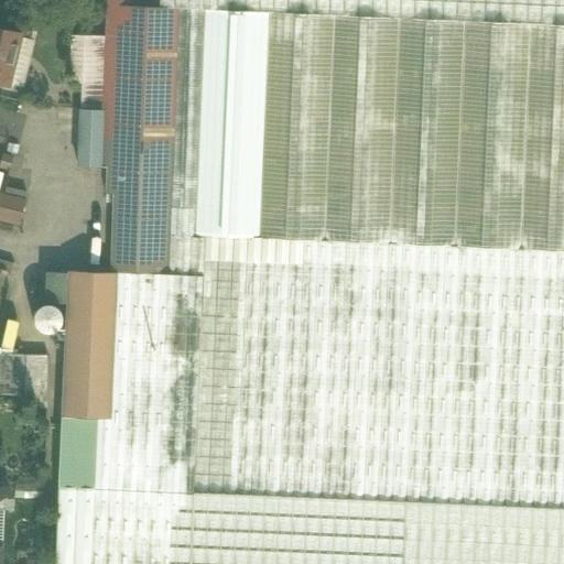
[(56,486),(91,487),(563,508),(563,0),(158,0),(158,7),(105,4),(104,35),(101,110),(108,110),(107,138),(147,140),(144,205),(142,273),(142,277),(109,275),(66,273),(64,302),(62,357),(60,416),(56,486)]
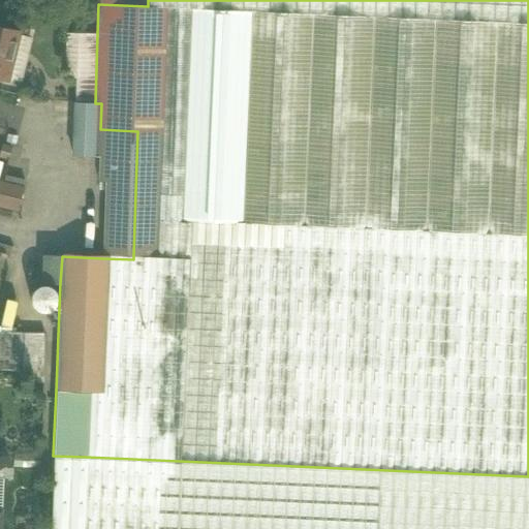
[(0,78),(9,80),(21,34),(0,28),(0,78)]
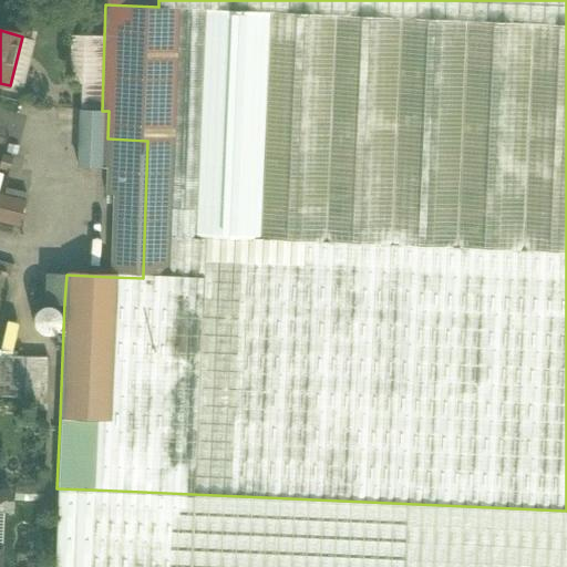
[(80,110),(102,111),(104,35),(71,34),(70,83),(81,84),(80,110)]
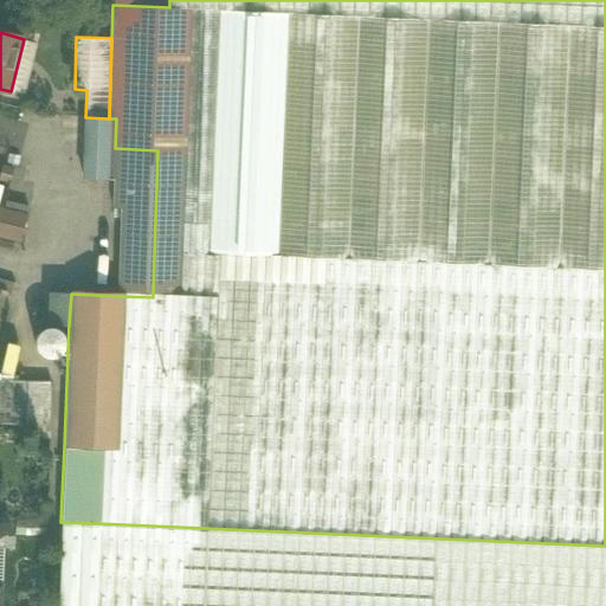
[(11,91),(23,95),(36,42),(24,39),(11,91)]
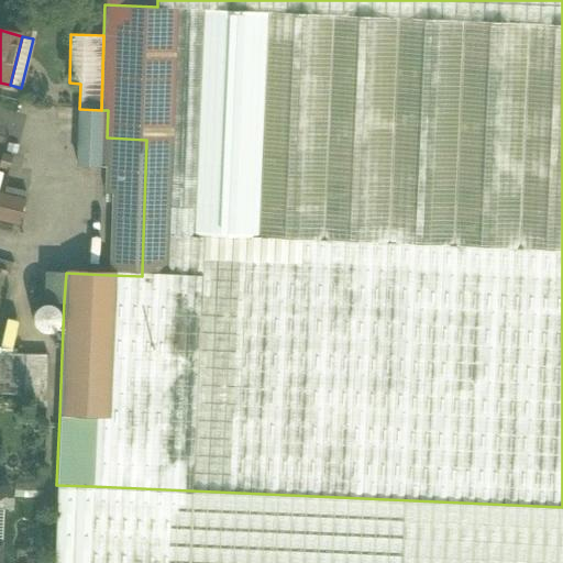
[(77,166),(105,167),(107,138),(108,110),(101,110),(79,109),(77,166)]
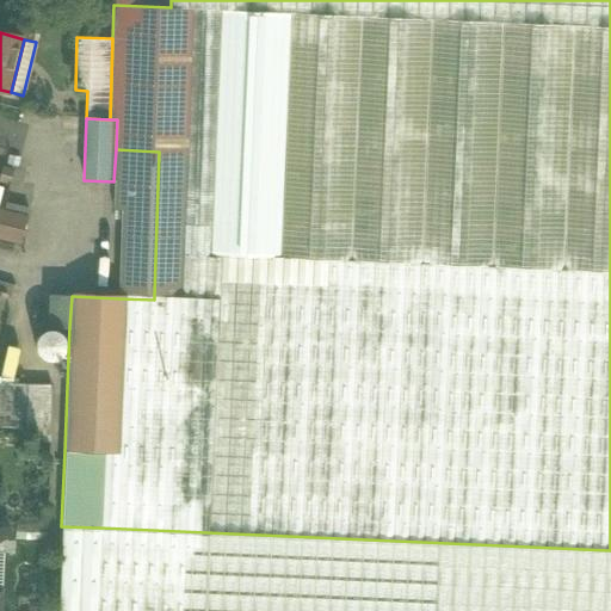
[(159,152),(116,149),(113,181),(113,209),(121,209),(118,298),(154,300),(154,296),(156,222),(159,152)]
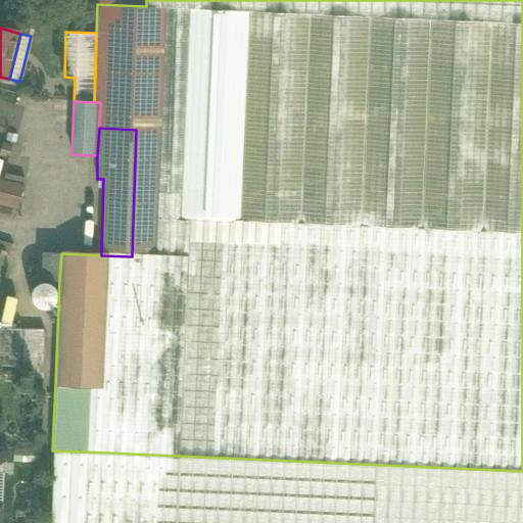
[(0,204),(18,208),(24,185),(0,180),(0,204)]
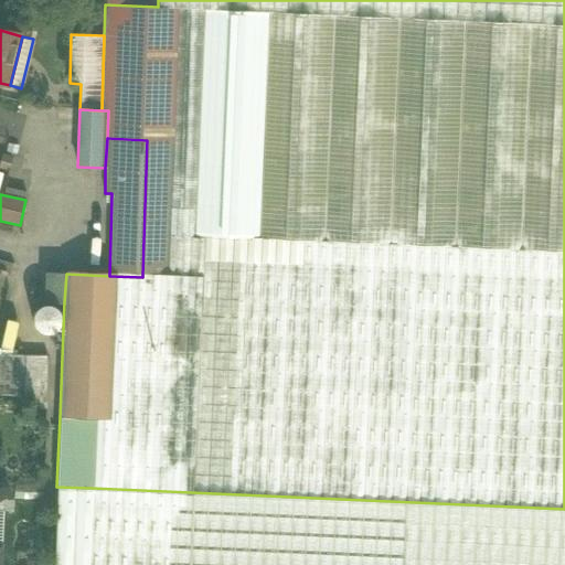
[(44,301),(64,302),(66,274),(45,273),(44,301)]
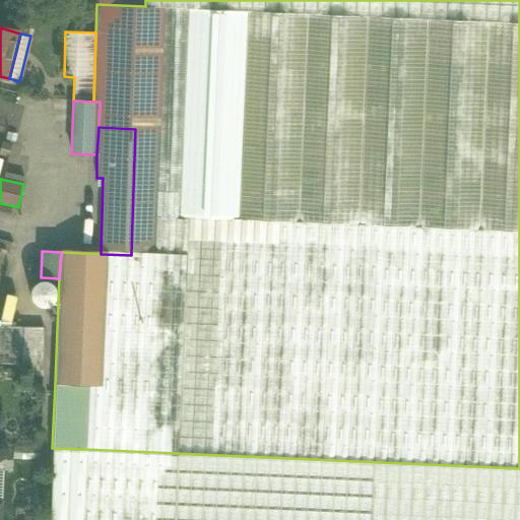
[(50,282),(41,279),(31,285),(29,295),(36,304),(45,306),(53,301),(56,291),(50,282)]
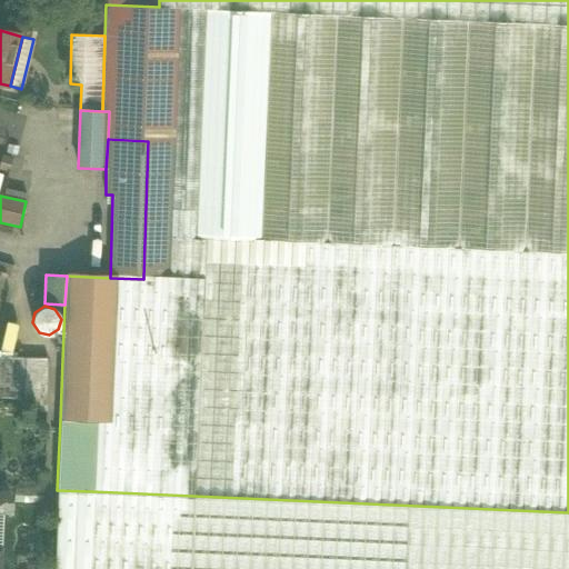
[(0,397),(22,398),(23,359),(0,357),(0,397)]
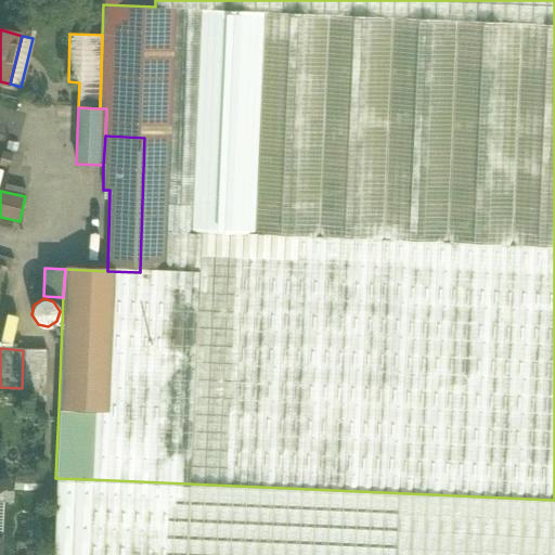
[(46,350),(23,350),(22,388),(21,401),(43,402),(46,350)]
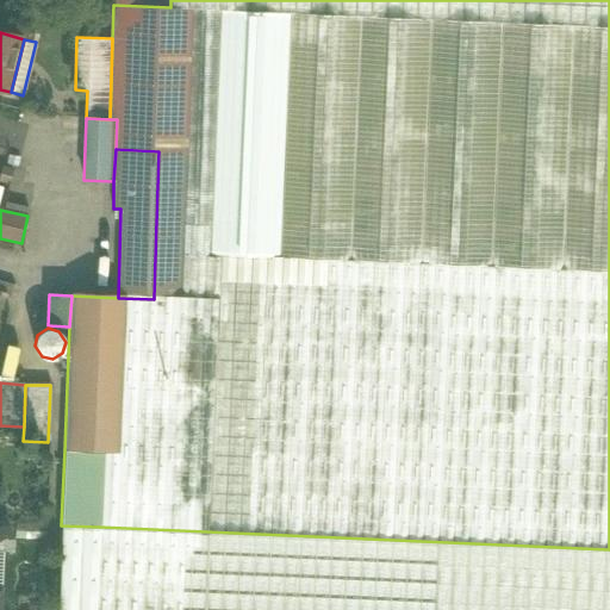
[(44,540),(45,517),(16,516),(14,539),(44,540)]
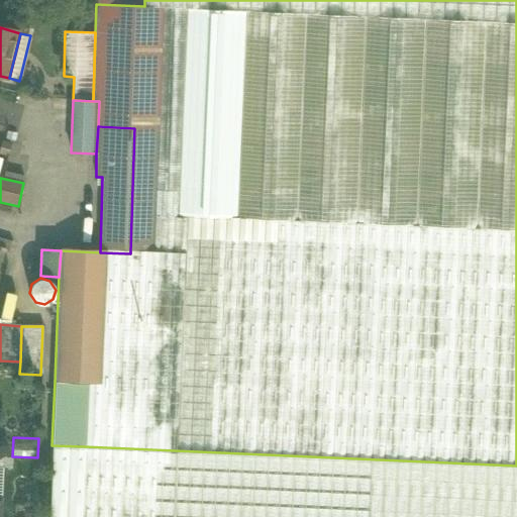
[(47,516),(81,516),(84,446),(52,445),(47,516)]
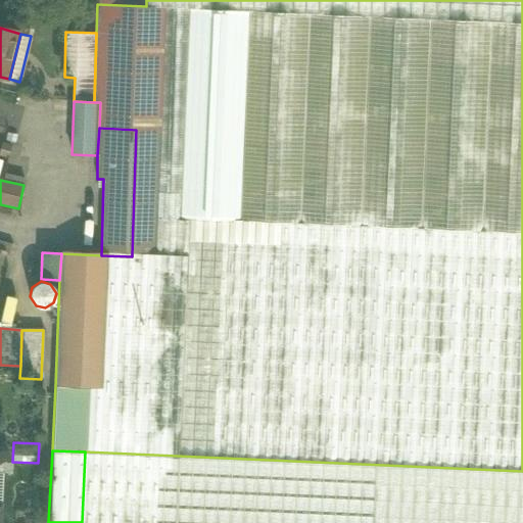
[(522,522),(522,471),(85,452),(82,522),(522,522)]
